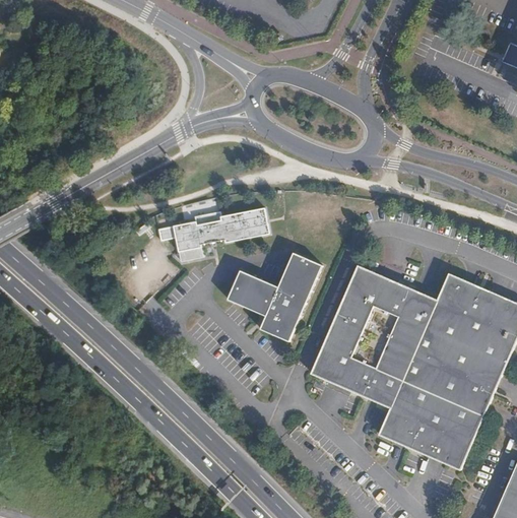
[(516,92),(515,98),(516,98),(516,45),(508,41),(499,60),(516,67),(516,92)]
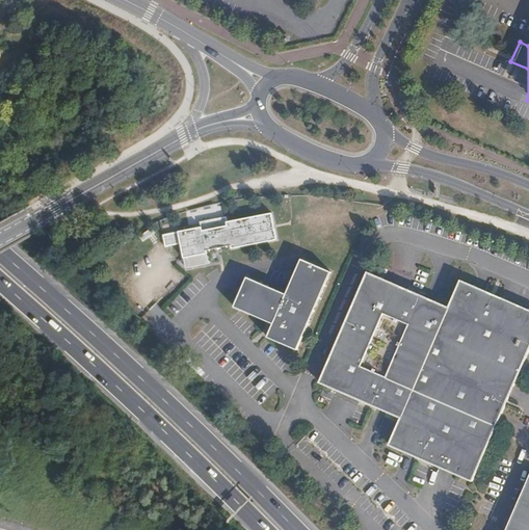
[(199,226),(160,233),(162,244),(178,242),(182,266),(206,262),(203,248),(228,243),(229,246),(274,237),(270,211),(226,220),(223,214),(197,220),(199,226)]
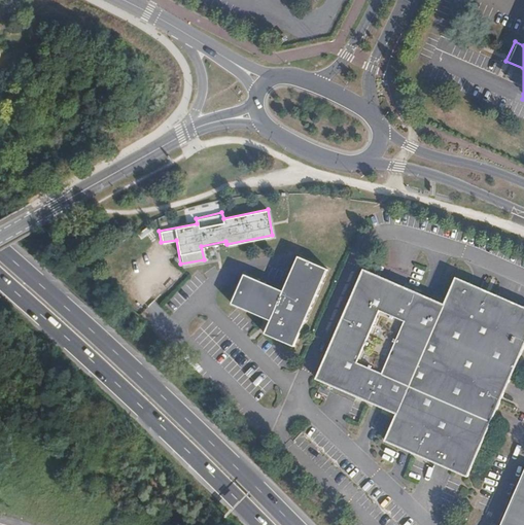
[(158,229),(174,228),(173,219),(156,221),(158,229)]
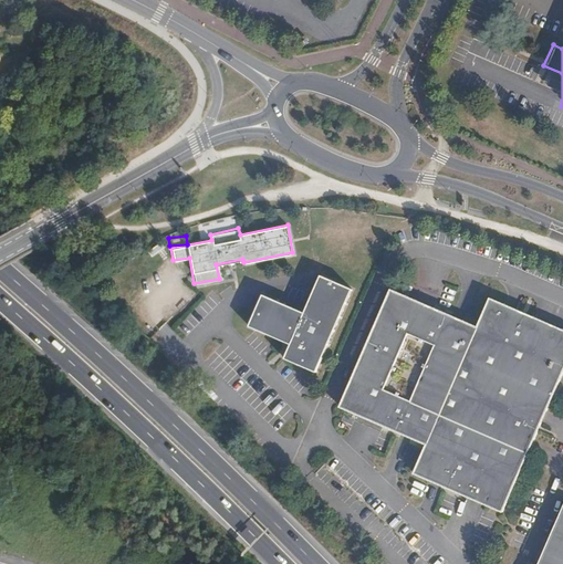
[(296,345),(290,359),(313,371),(350,288),(318,273),(302,311),(260,293),(247,323),(289,342),(296,345)]
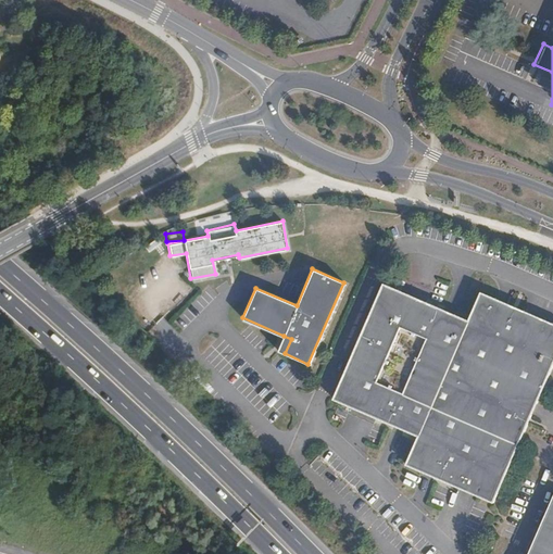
[(381,282),(331,398),(416,433),(403,463),(491,501),(552,359),(552,323),(478,291),(466,319),(381,282)]
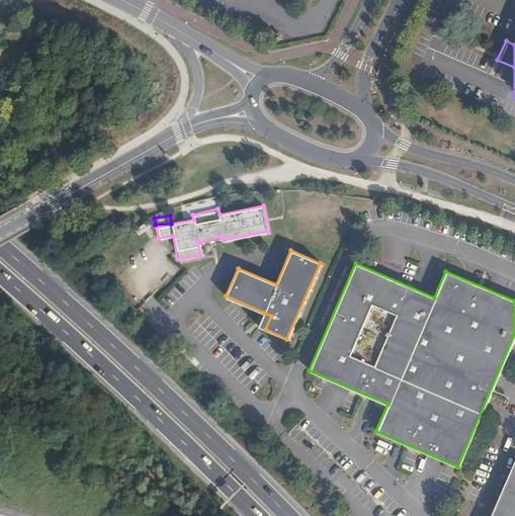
[(258,326),(265,329),(271,316),(264,313),(258,326)]
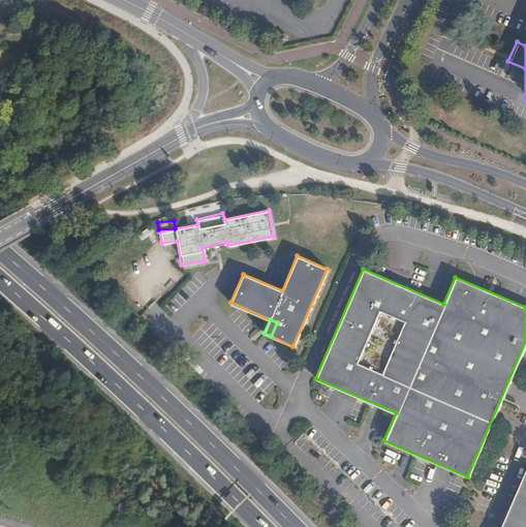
[(525,526),(525,467),(499,526),(525,526)]
